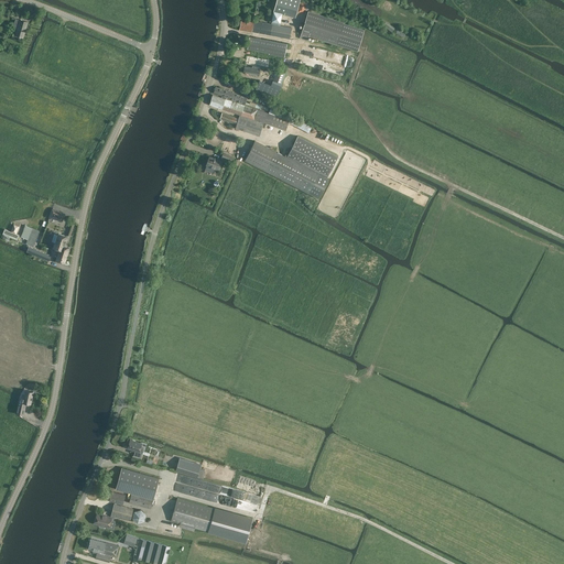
[(277,0),(273,11),(295,18),(300,0),(277,0)]
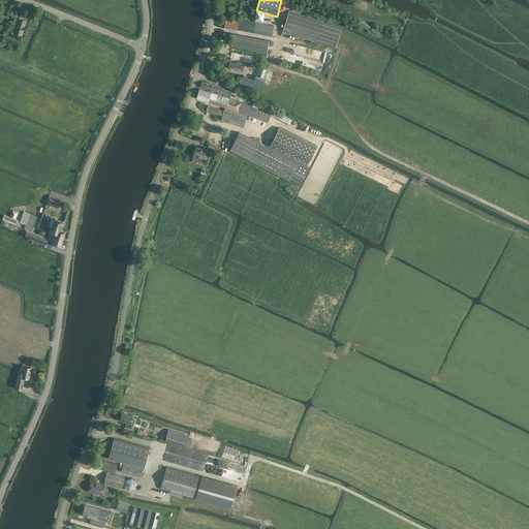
[(281,35),(288,37),(289,33),(336,48),(342,27),(289,10),(281,35)]
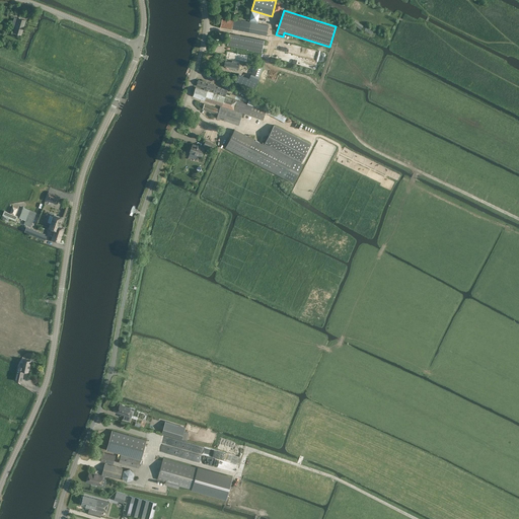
[(21,34),(25,20),(18,18),(14,17),(12,23),(16,24),(14,32),(18,33),(18,34),(19,34),(19,33),(21,34)]
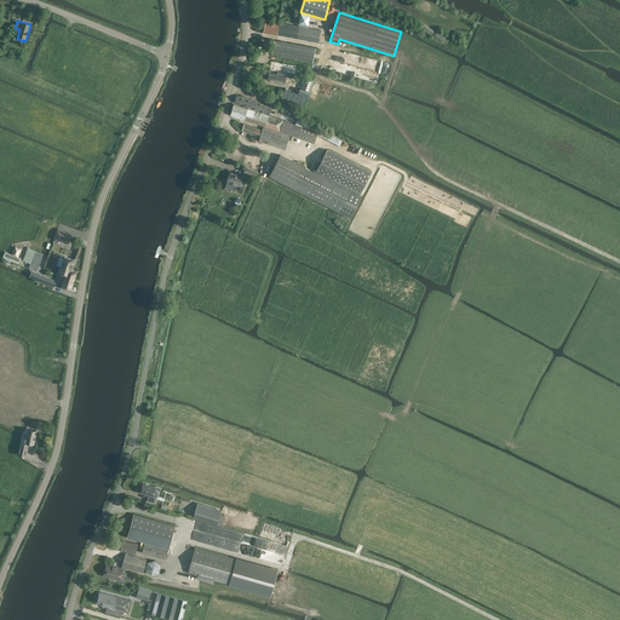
[(321,30),(308,29),(298,27),(265,21),(264,33),(319,42),(321,30)]
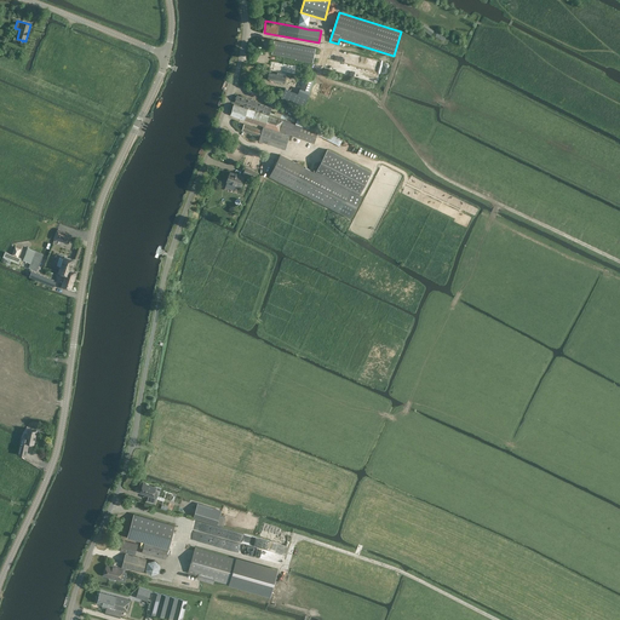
[(420,28),(431,35),(434,30),(424,23),(420,28)]
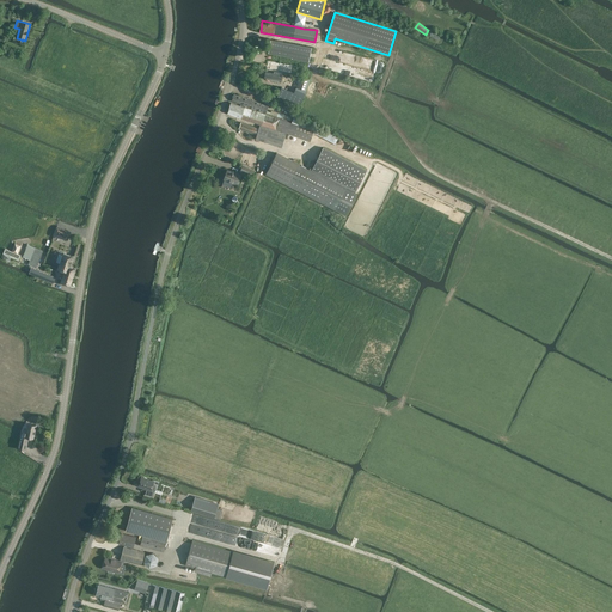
[(312,47),(271,40),(269,53),(292,57),(292,59),(308,61),(312,47)]
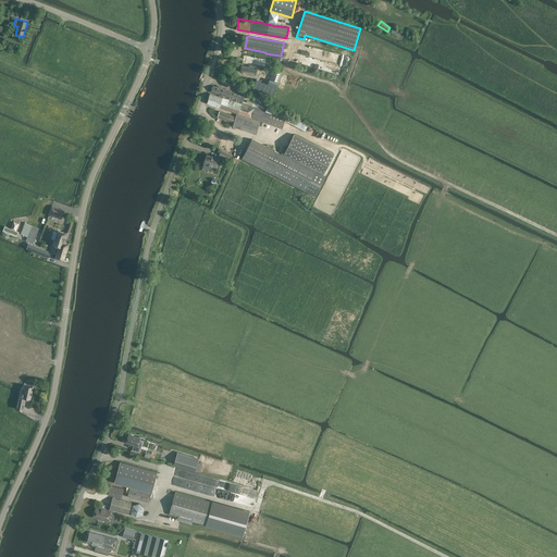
[(249,65),(249,66),(242,65),(240,72),(256,74),(257,66),(265,69),(267,60),(244,56),(242,64),(249,65)]
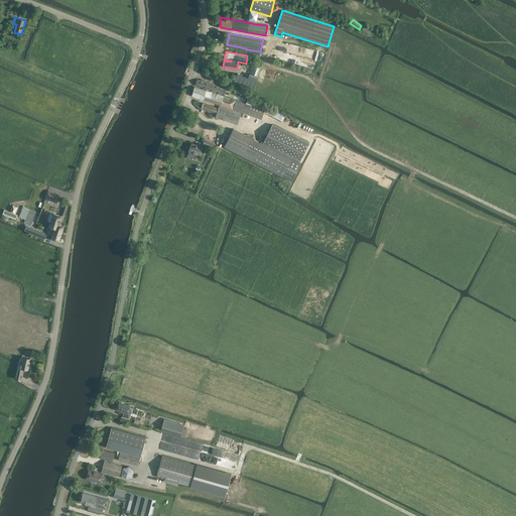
[(248,78),(256,81),(261,67),(253,63),(248,78)]
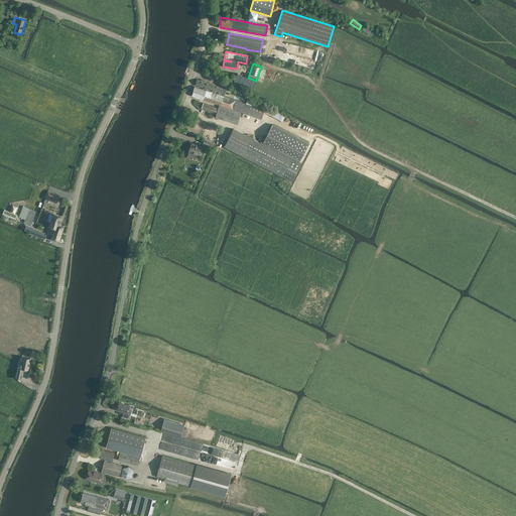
[(253,89),(256,81),(248,78),(237,73),(234,81),(253,89)]
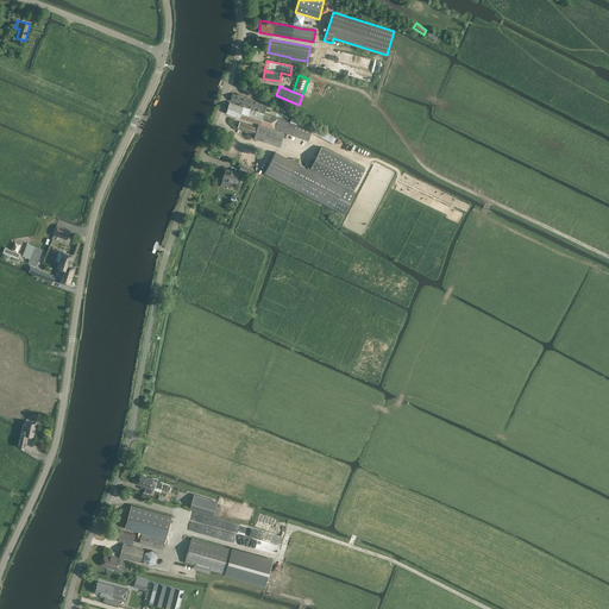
[(231,100),(264,112),(267,106),(233,94),(232,96),(231,100)]
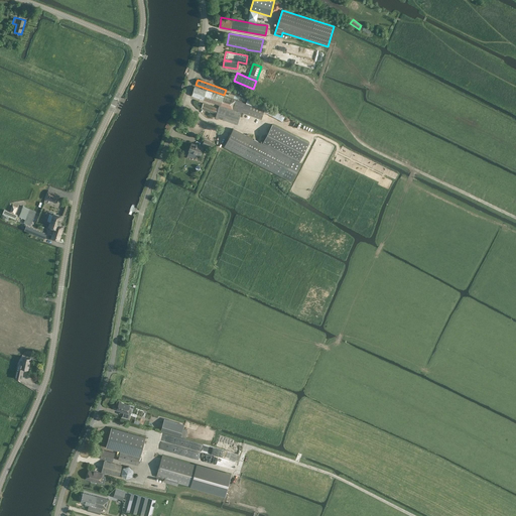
[(207,91),(195,87),(191,95),(219,105),(218,109),(203,103),(201,108),(217,114),(216,117),(237,124),(241,112),(261,119),(263,113),(281,122),(284,117),(265,107),(257,104),(258,102),(246,99),(245,103),(236,100),(207,91)]
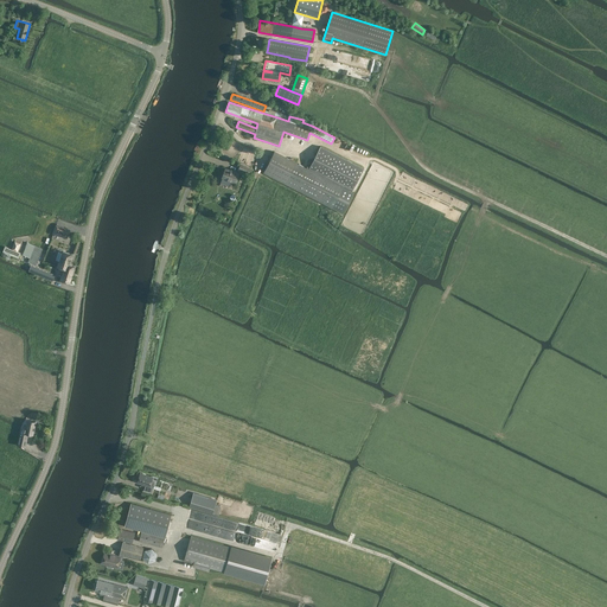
[(308,170),(274,152),(263,172),(285,184),(343,213),(353,192),(351,191),(363,168),(320,146),(308,170)]
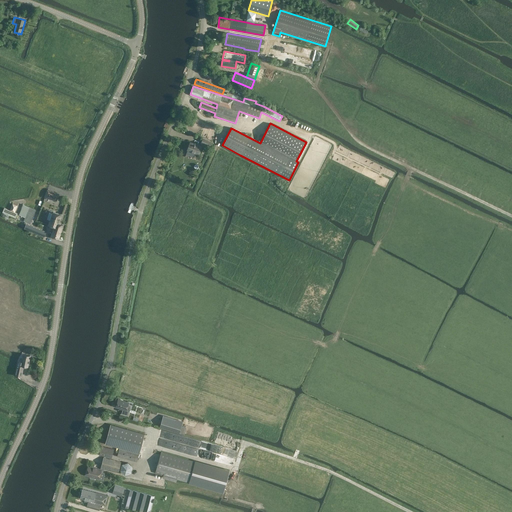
[(200,143),(209,147),(211,141),(203,138),(200,143)]
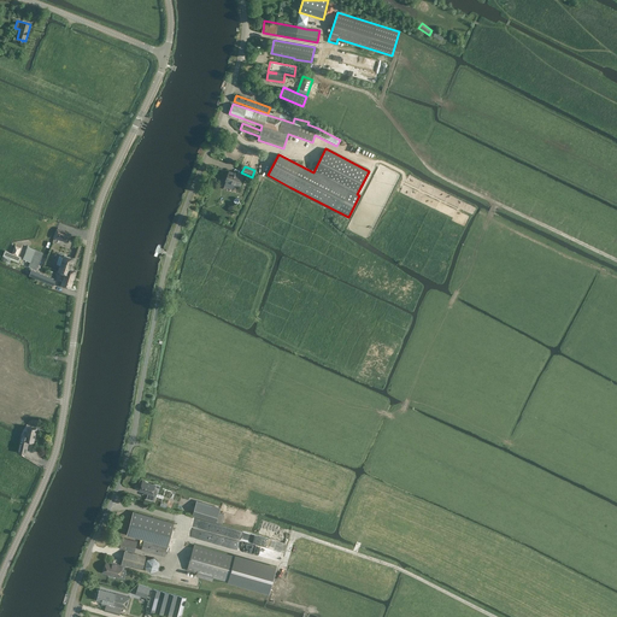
[(239,186),(242,176),(238,174),(238,175),(229,171),(225,181),(239,186)]
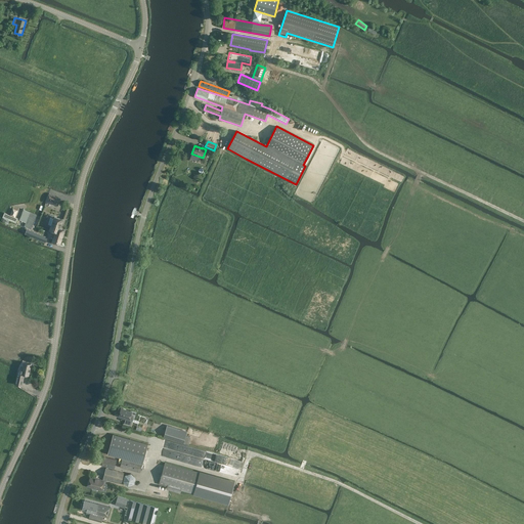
[(59,199),(49,194),(46,201),(57,205),(59,199)]
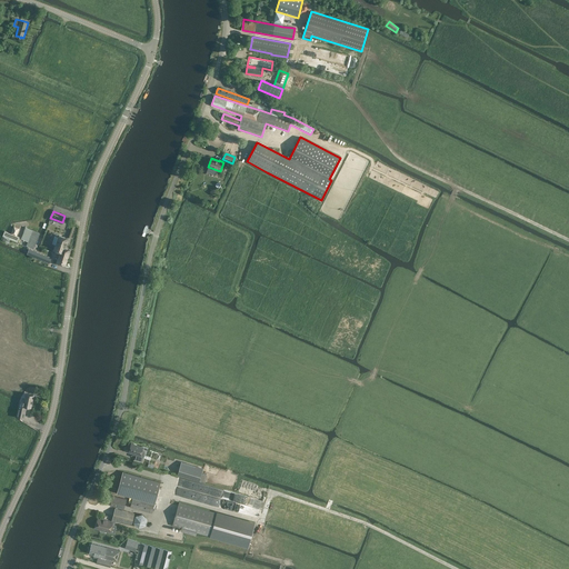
[(18,242),(19,239),(19,237),(16,236),(19,228),(15,227),(11,233),(5,231),(2,236),(18,242)]
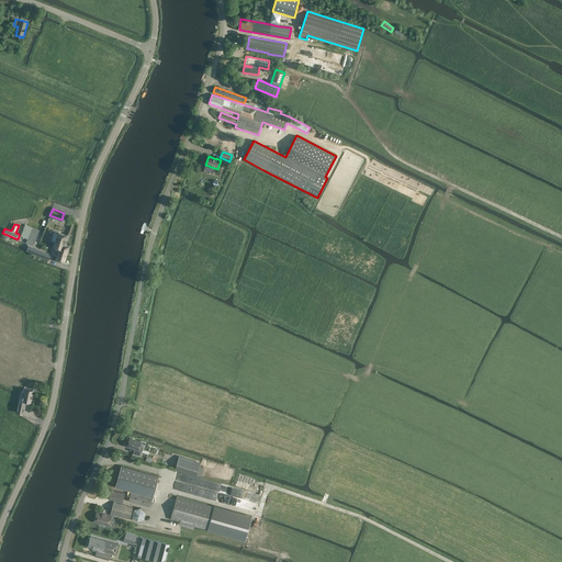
[(26,243),(29,244),(33,246),(40,231),(26,225),(21,236),(27,238),(26,243)]
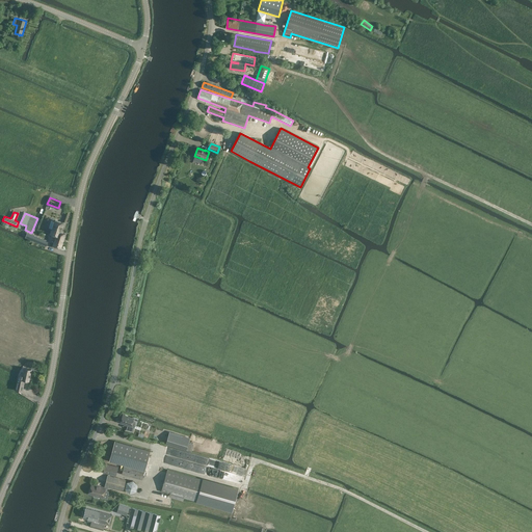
[(63,223),(55,220),(55,221),(51,220),(49,227),(52,229),(51,234),(63,238),(65,234),(60,233),(63,223)]
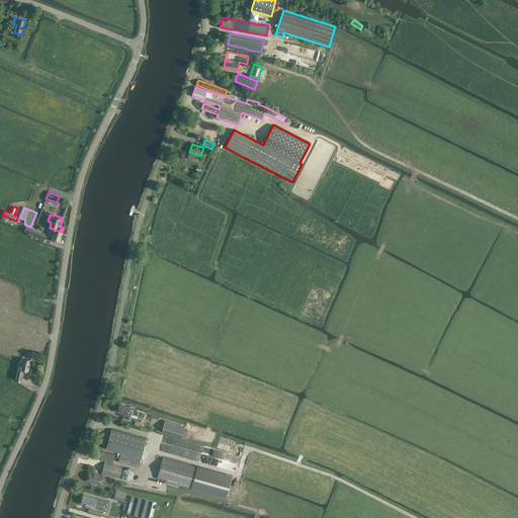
[(45,240),(47,235),(26,226),(24,231),(45,240)]
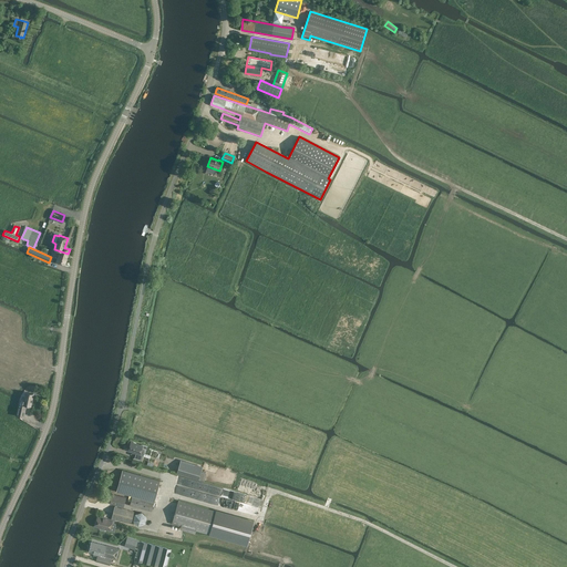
[(64,265),(68,254),(60,251),(57,261),(64,265)]
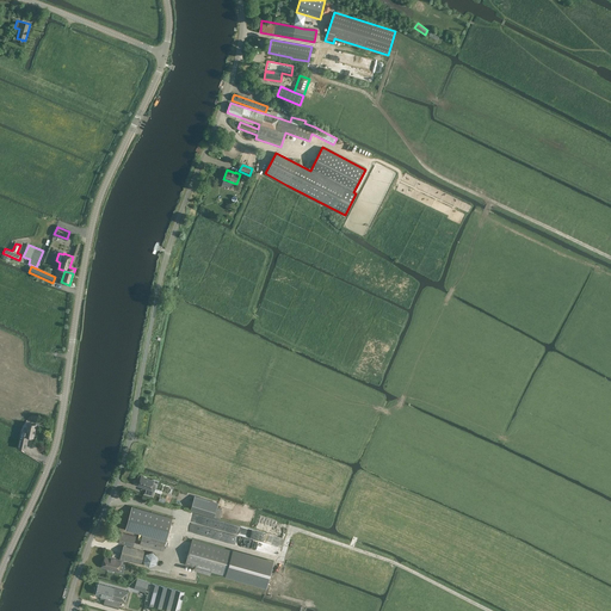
[(29,436),(35,437),(37,425),(28,423),(26,432),(23,431),(22,437),(20,437),(19,446),(26,449),(29,436)]
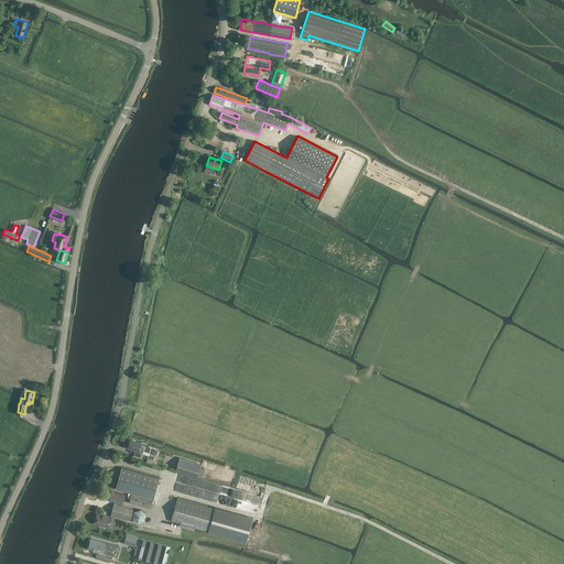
[(141,445),(142,444),(142,443),(141,442),(140,442),(139,443),(130,440),(127,448),(134,451),(133,455),(140,457),(143,447),(140,446),(141,445)]
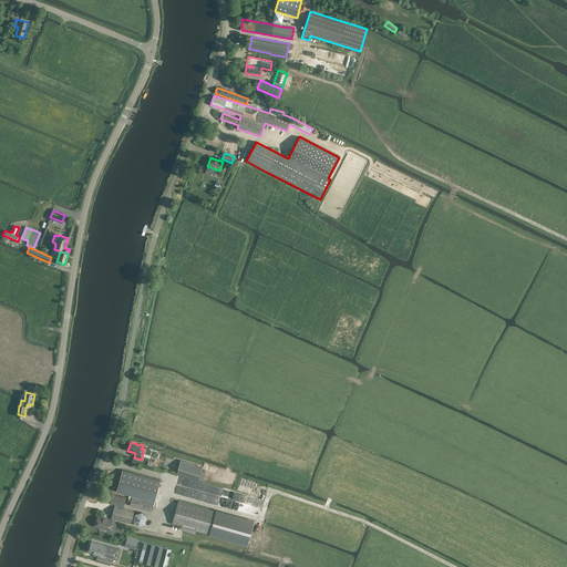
[(203,466),(181,460),(177,473),(198,480),(203,466)]
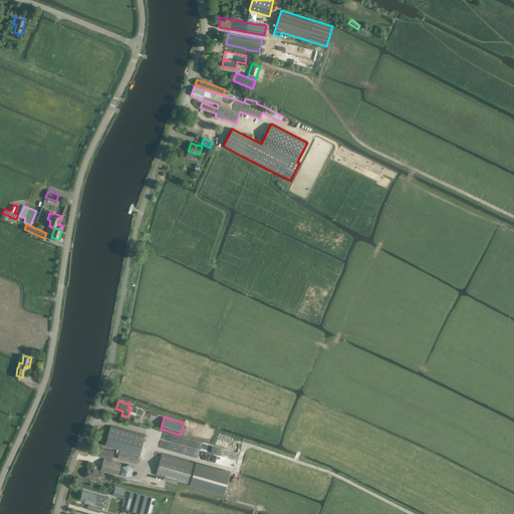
[(111,426),(106,445),(140,454),(146,435),(111,426)]
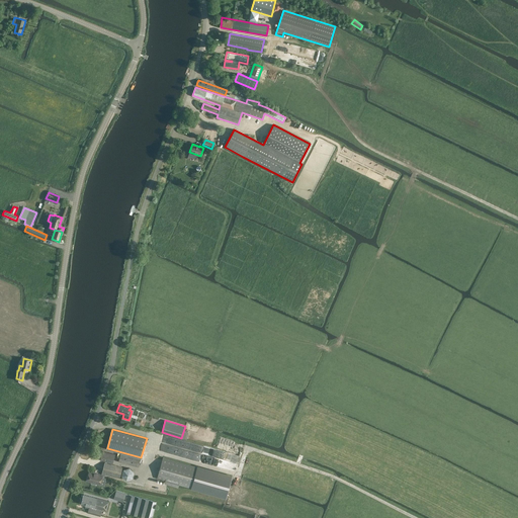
[(189,443),(189,441),(165,435),(164,441),(181,446),(183,441),(189,443)]
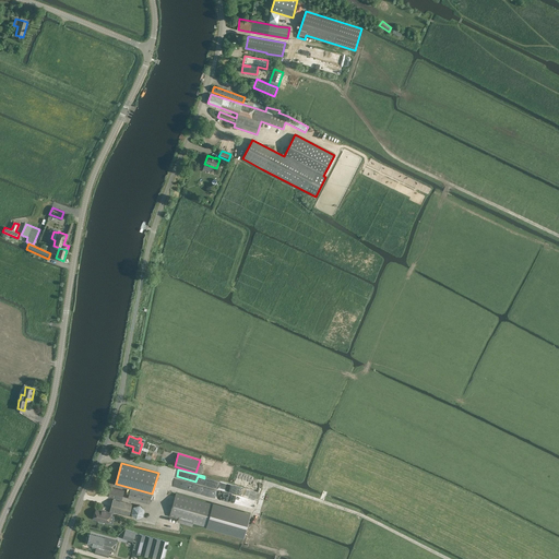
[(121,500),(125,490),(110,487),(108,497),(114,498),(121,500)]
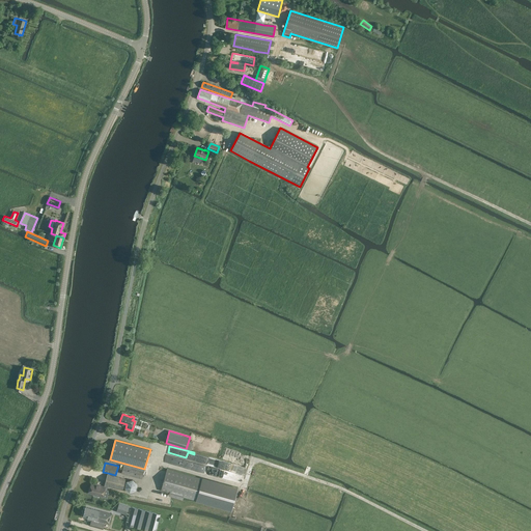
[(144,471),(128,466),(123,465),(121,473),(142,479),(144,471)]
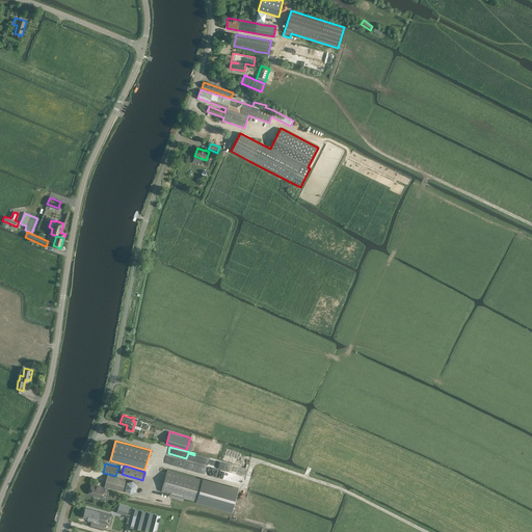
[(238,490),(167,471),(161,491),(170,495),(168,501),(190,507),(192,501),(232,512),(238,490)]
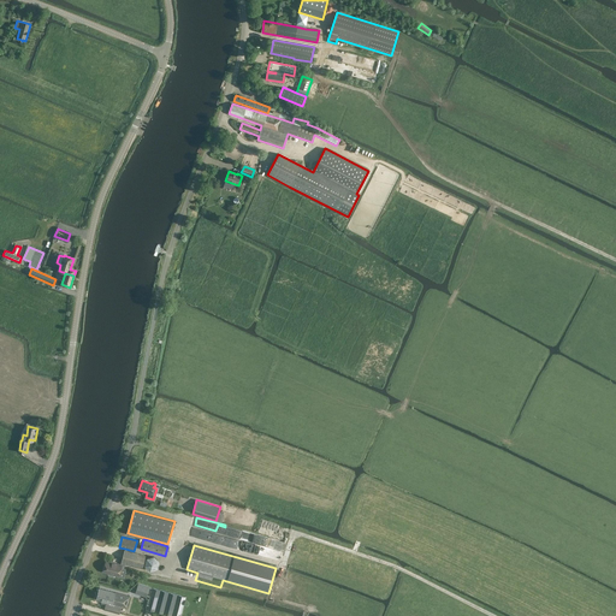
[(146,556),(124,550),(122,562),(122,564),(106,561),(104,572),(108,574),(108,575),(113,576),(114,575),(119,576),(122,568),(124,569),(125,563),(142,568),(146,556)]
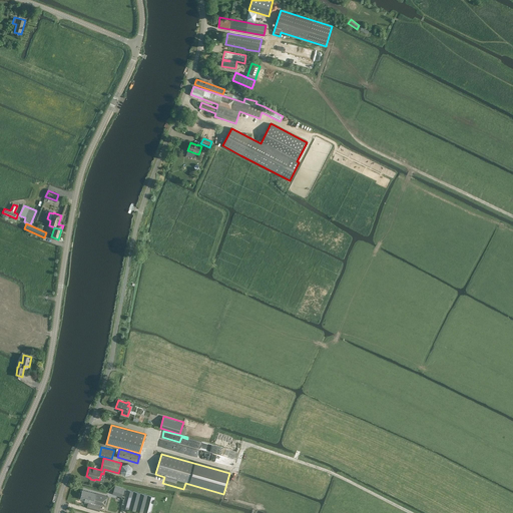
[(124,498),(121,507),(143,512),(150,512),(155,497),(126,489),(115,486),(112,494),(124,498)]
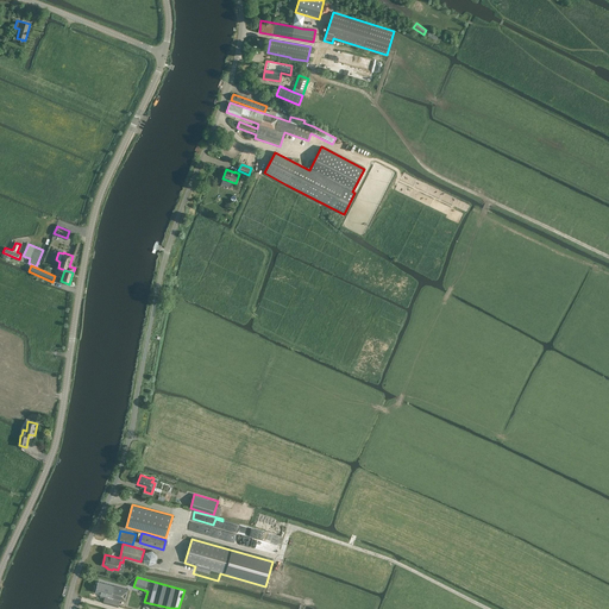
[(126,601),(129,590),(99,582),(95,592),(105,595),(102,603),(118,607),(120,598),(126,601)]
